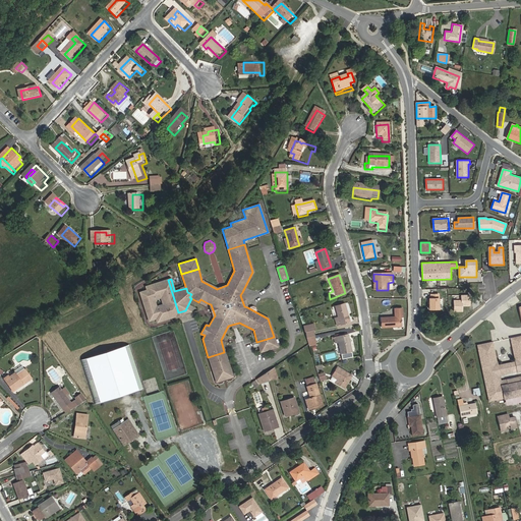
[(178,312),(168,280),(146,286),(147,290),(139,292),(148,321),(155,319),(156,322),(175,316),(174,313),(178,312)]
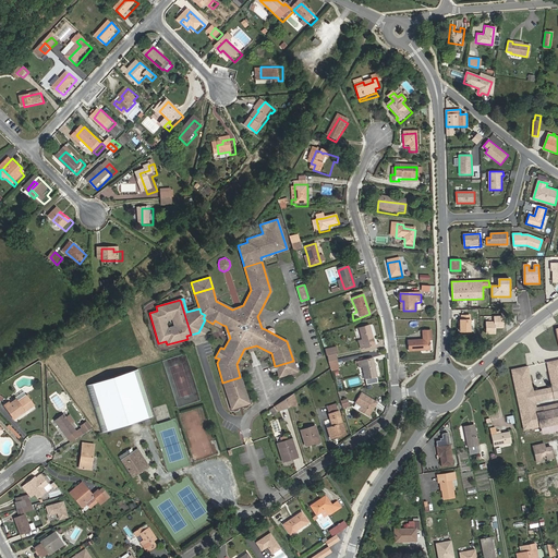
[(461,320),(461,331),(471,331),(471,320),(471,315),(461,315),(461,320)]
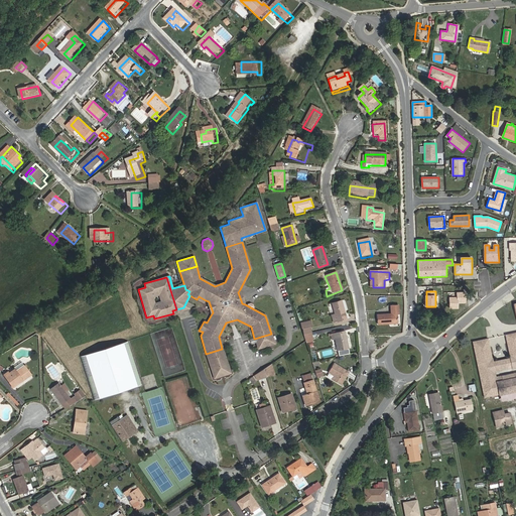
[(466,302),(466,297),(466,292),(458,292),(458,297),(450,298),(450,308),(458,308),(458,302),(466,302)]
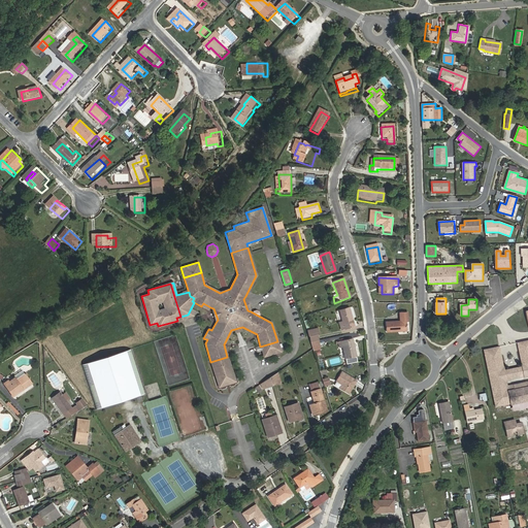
[(349,310),(339,312),(342,324),(344,331),(354,329),(349,310)]
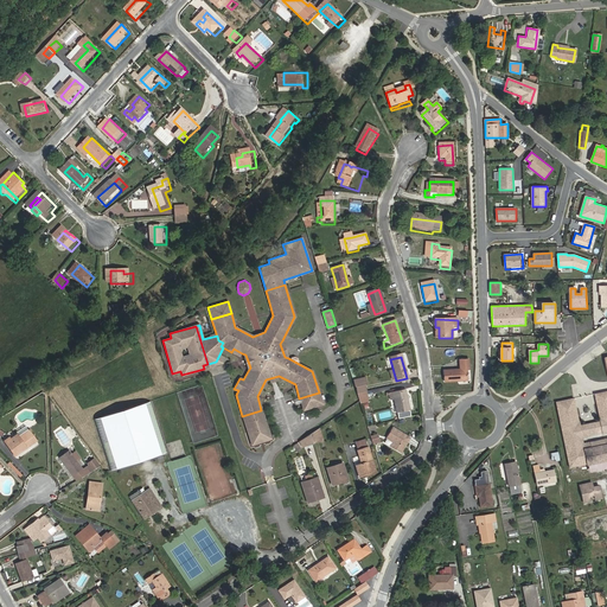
[(460,372),(445,372),(445,383),(467,383),(466,372),(470,371),(468,362),(460,362),(460,372)]
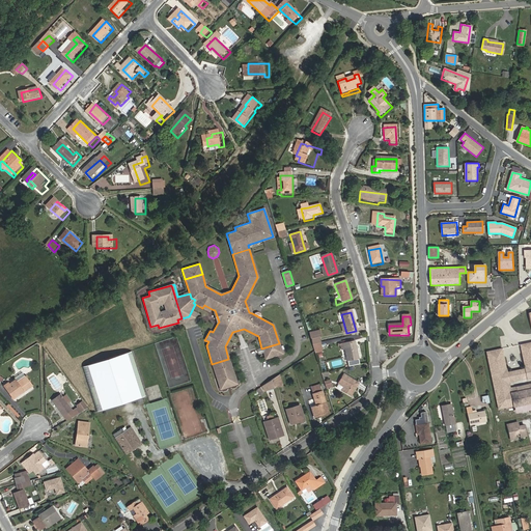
[(320,331),(309,333),(312,345),(320,343),(318,337),(322,337),(320,331)]
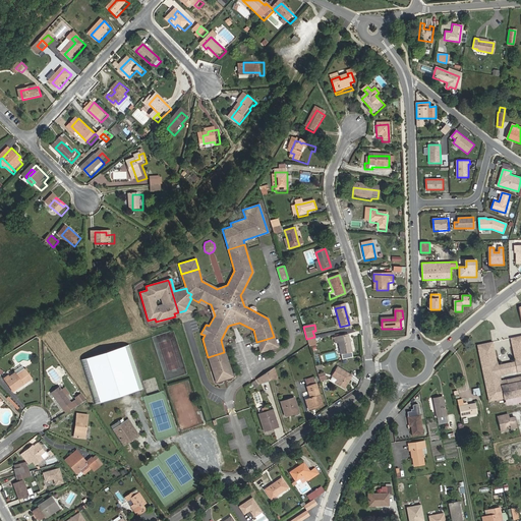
[(351,354),(347,334),(336,336),(340,356),(351,354)]
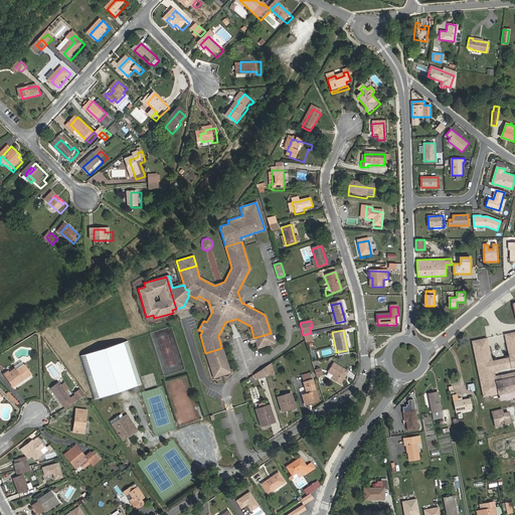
[(509,355),(508,356),(508,357),(509,362),(510,364),(512,364),(513,368),(514,367),(514,332),(505,334),(509,355)]
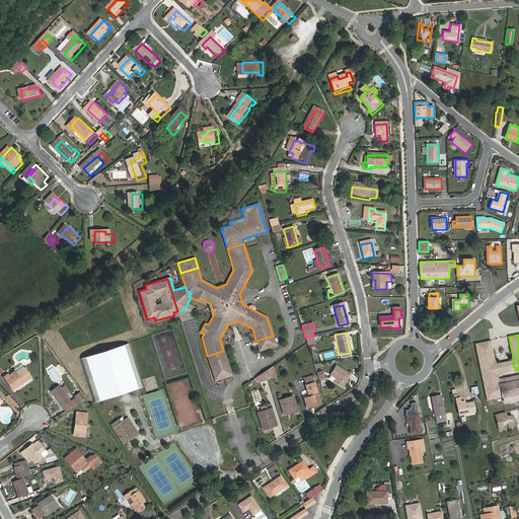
[(516,378),(516,380),(500,384),(499,380),(498,374),(497,369),(513,365),(512,360),(496,364),(491,341),(475,344),(488,399),(502,396),(502,398),(518,394),(518,377),(518,378),(516,378)]
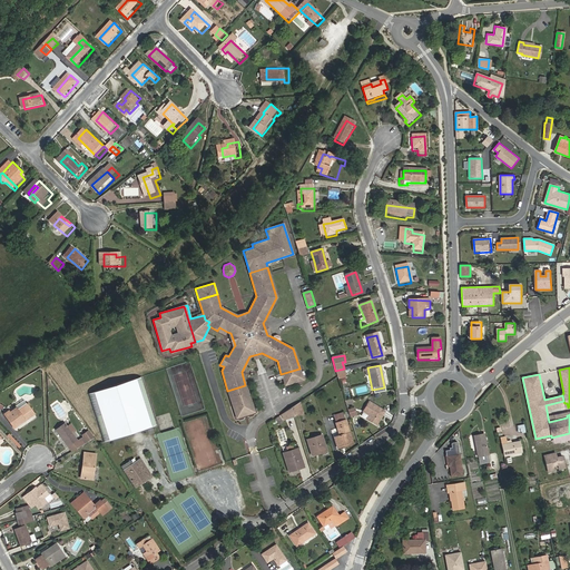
[(138,377),(87,395),(102,443),(156,425),(138,377)]
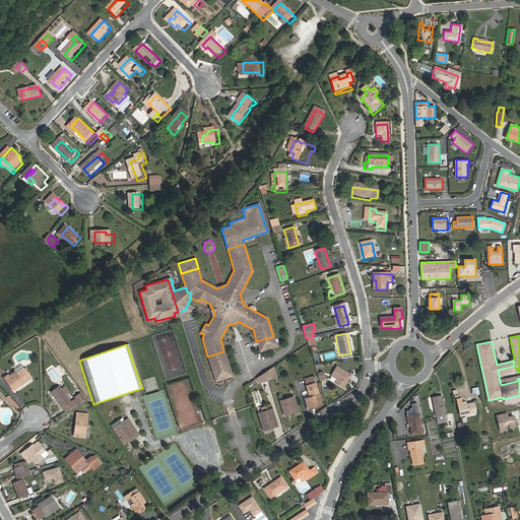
[(232,376),(223,351),(207,356),(215,381),(232,376)]
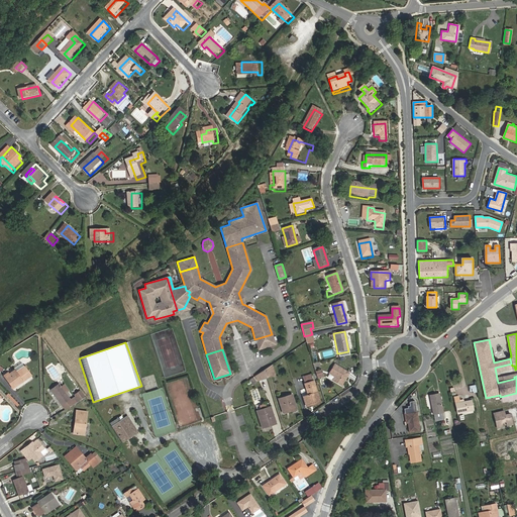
[(513,370),(512,366),(511,364),(495,368),(496,373),(513,370)]
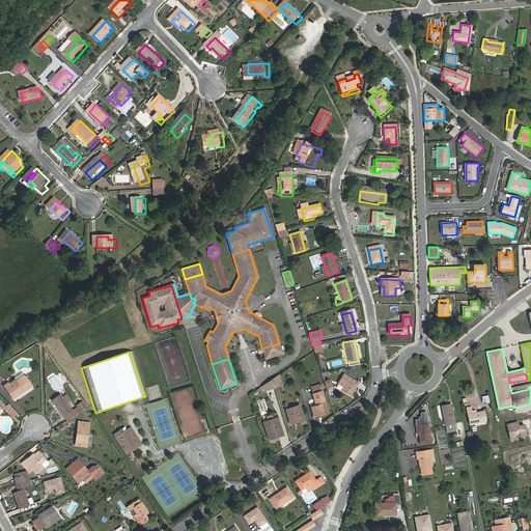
[(18,385),(27,379),(24,374),(15,381),(16,382),(18,385)]
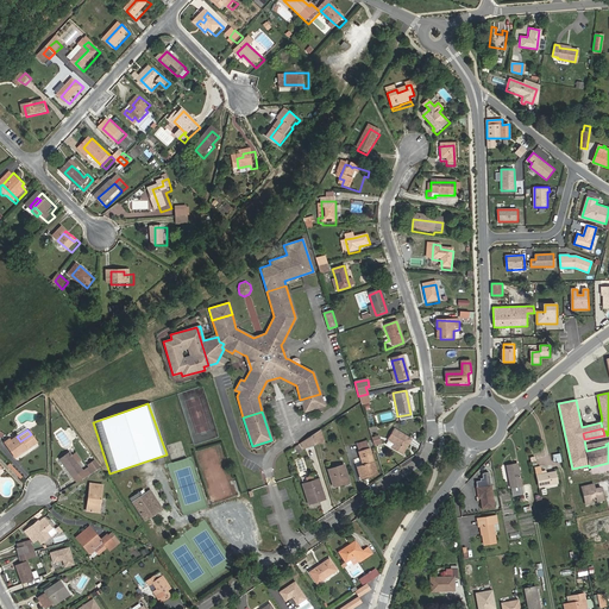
[(314,444),(325,440),(321,429),(312,435),(314,444)]
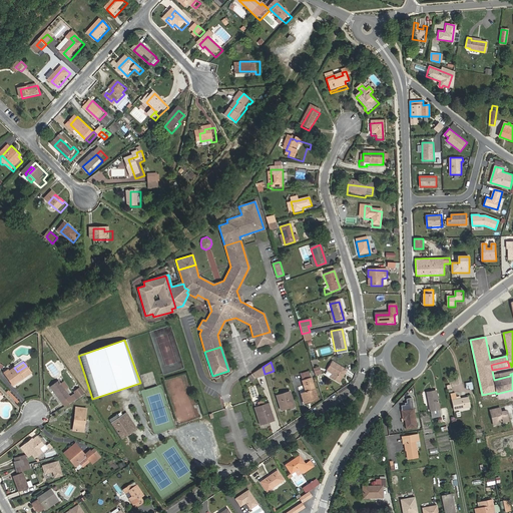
[(333,364),(328,373),(333,376),(331,379),(338,384),(344,375),(338,372),(340,368),(333,364)]
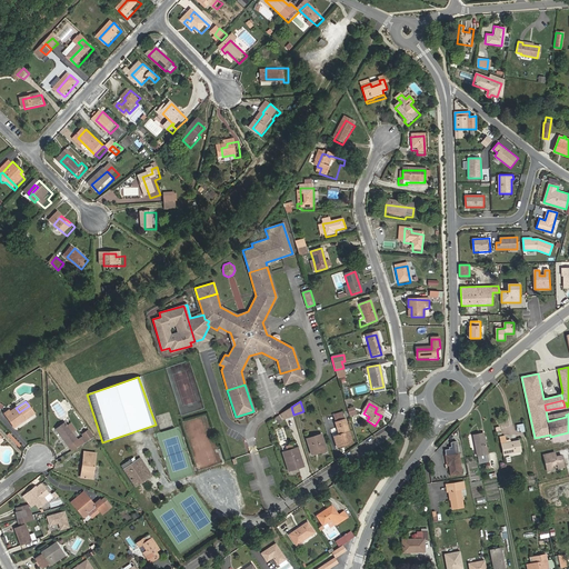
[(12,427),(23,419),(26,421),(36,415),(29,406),(19,412),(17,409),(11,412),(10,410),(5,413),(12,427)]
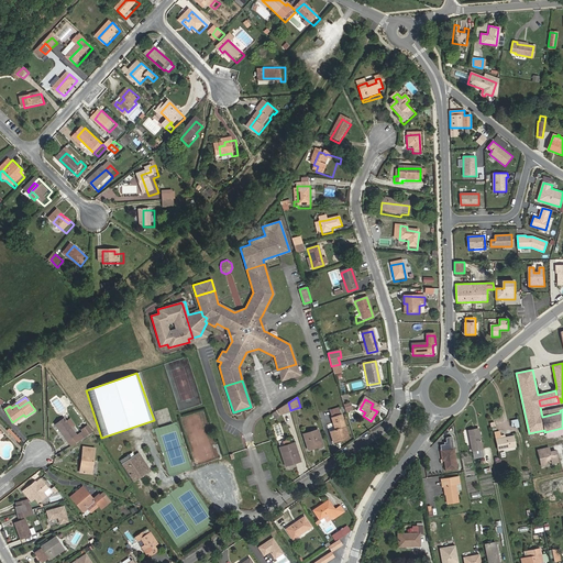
[(291,411),(290,410),(288,403),(278,409),(283,414),(291,411)]
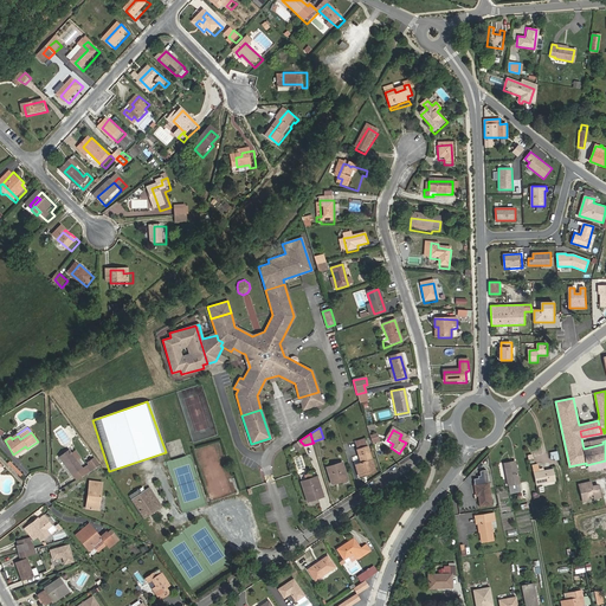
[(15,457),(27,449),(25,446),(13,455),(15,457)]
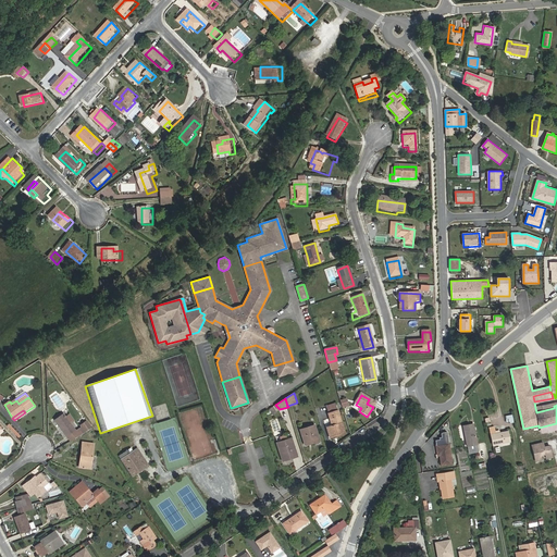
[(329,416),(332,426),(327,429),(331,440),(345,435),(338,412),(329,416)]
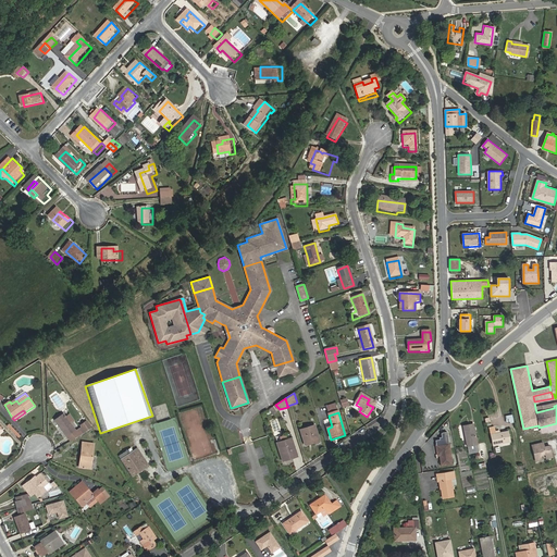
[(65,415),(57,421),(67,438),(77,432),(72,424),(67,418),(65,415)]
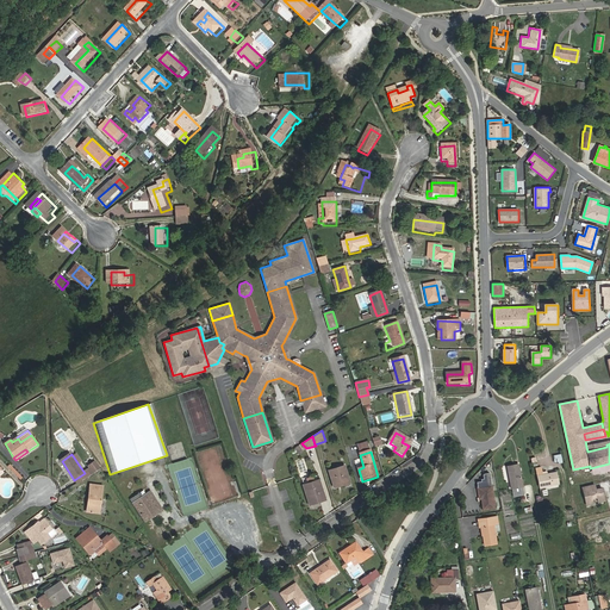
[(517,462),(505,465),(510,487),(522,485),(517,462)]
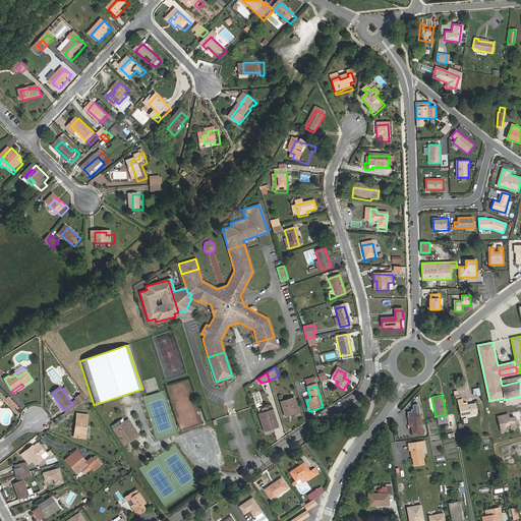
[(79,408),(87,404),(81,398),(75,401),(79,408)]
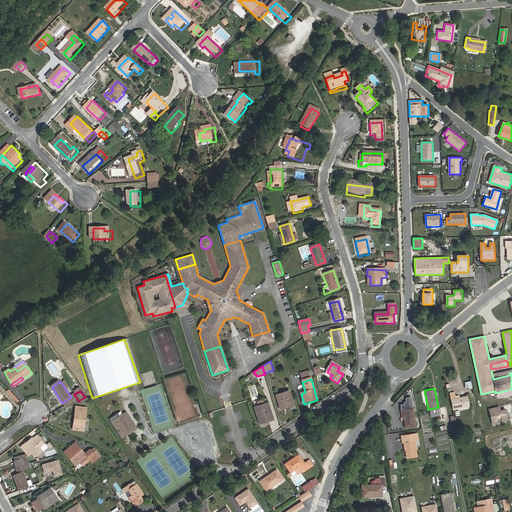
[(288,409),(294,407),(290,393),(276,396),(280,409),(287,407),(288,409)]
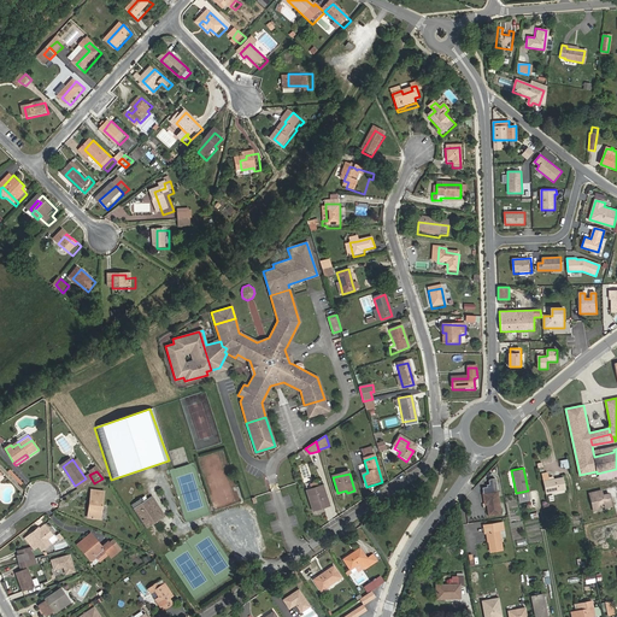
[(547,474),(541,474),(546,494),(564,491),(562,477),(552,480),(548,481),(547,479),(547,474)]
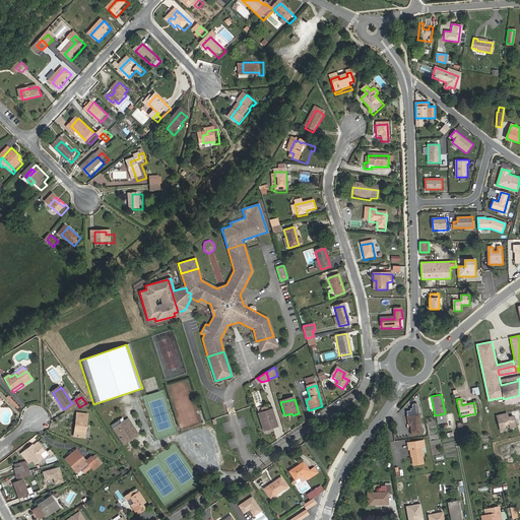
[(67,414),(79,407),(75,400),(72,403),(63,409),(67,414)]
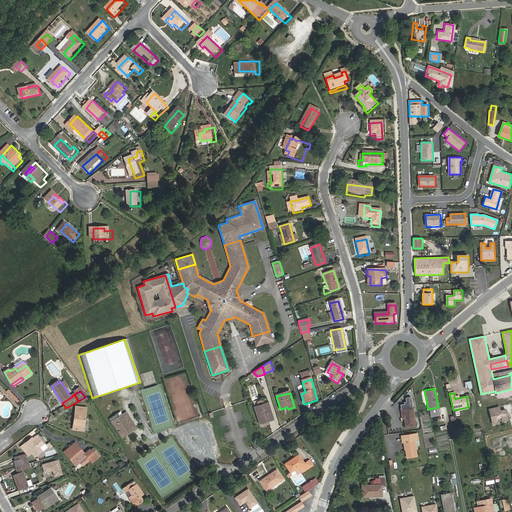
[(413,405),(411,396),(406,397),(407,401),(405,401),(405,403),(401,404),(401,407),(413,405)]
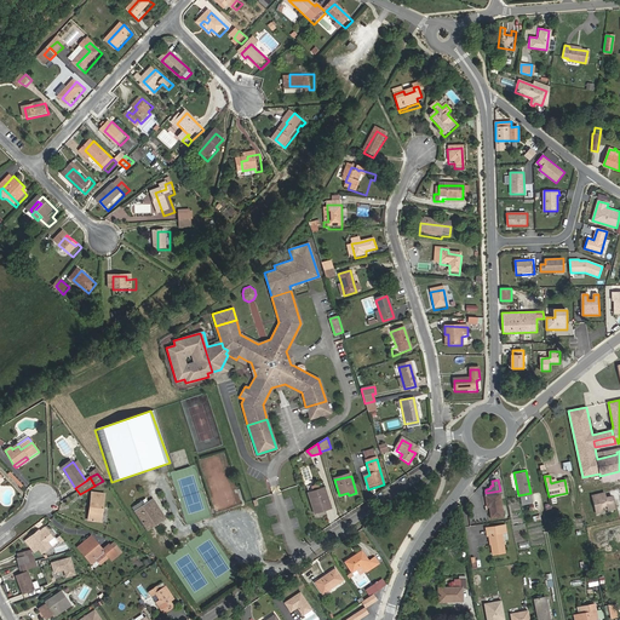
[(323,512),(331,510),(325,491),(309,495),(315,512),(322,510),(323,512)]
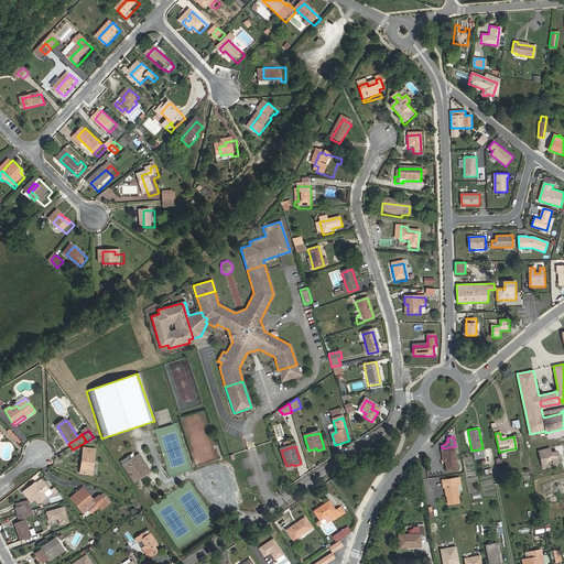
[(455,446),(442,448),(443,456),(446,455),(448,469),(458,467),(455,446)]
